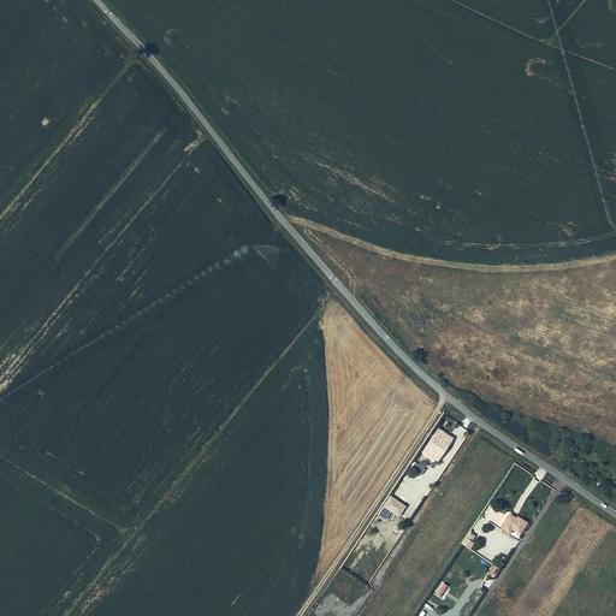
[(439,430),(422,454),(434,461),(451,437),(439,430)]
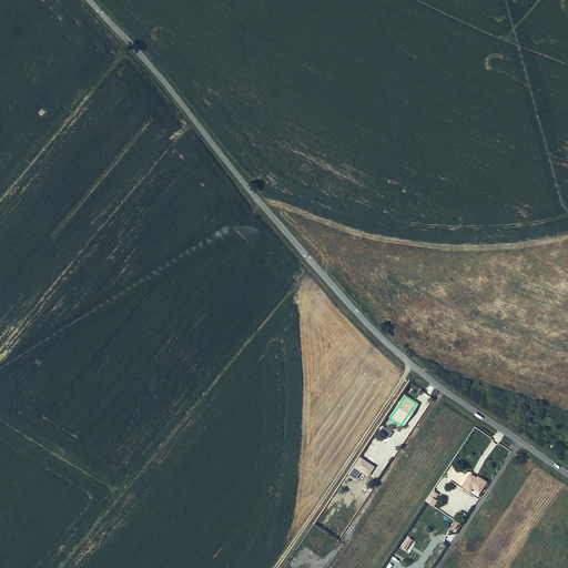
[(352,467),(367,477),(374,467),(359,457),(352,467)]
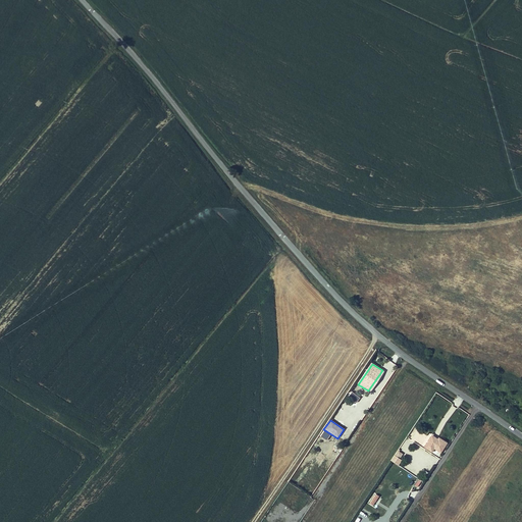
[(423,439),(424,431),(413,431),(412,441),(421,442),(421,439),(423,439)]
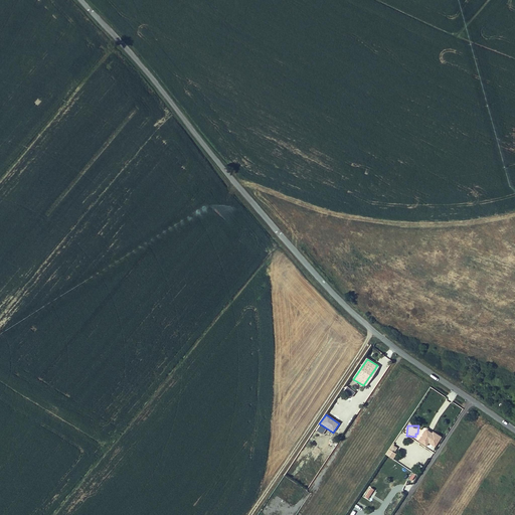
[(426,430),(418,442),(425,447),(428,443),(436,448),(442,438),(433,432),(432,434),(426,430)]
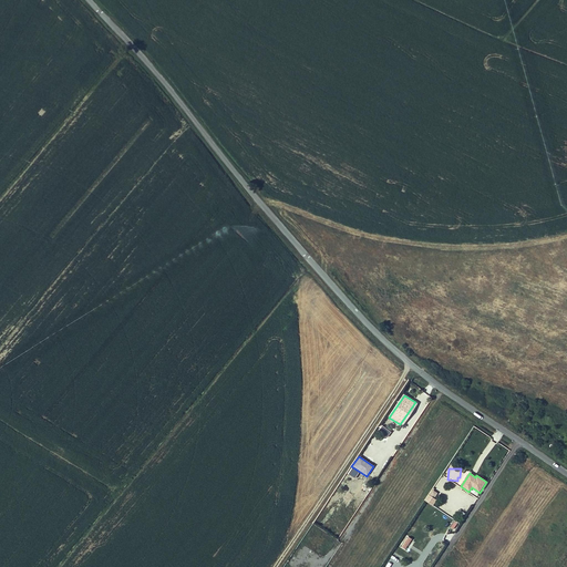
[(406,536),(401,545),(404,547),(411,538),(406,536)]
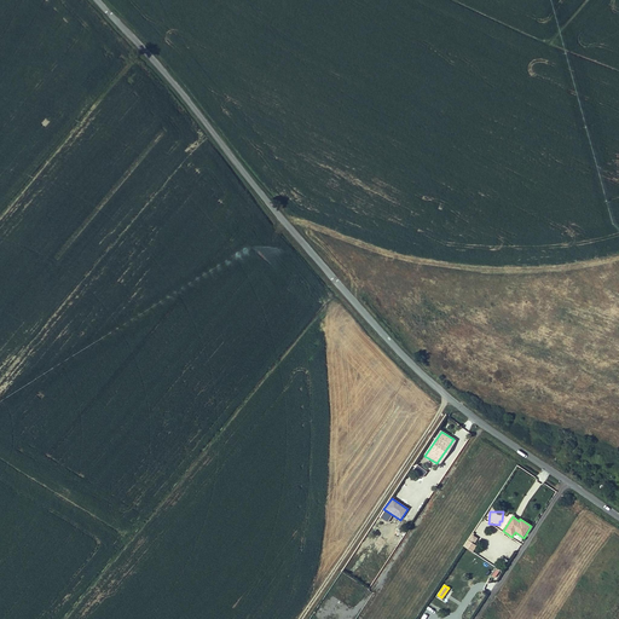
[(441,600),(445,602),(452,591),(450,589),(441,600)]
